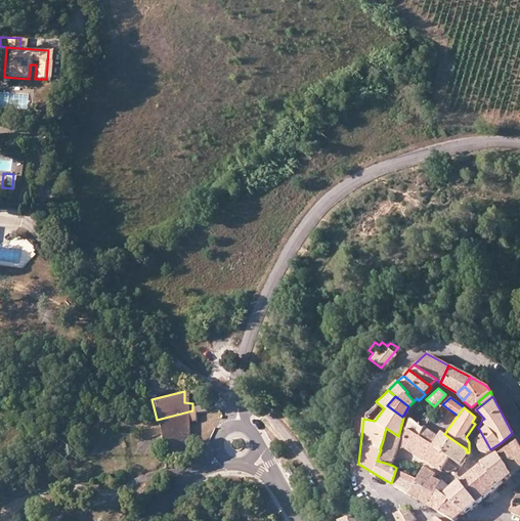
[(192,418),(192,410),(157,420),(162,444),(185,440),(184,418),(192,418)]
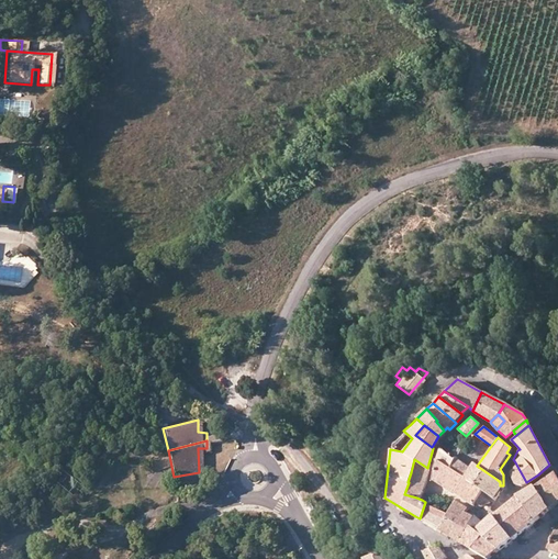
[(437,447),(435,459),(448,467),(453,458),(438,446),(437,447)]
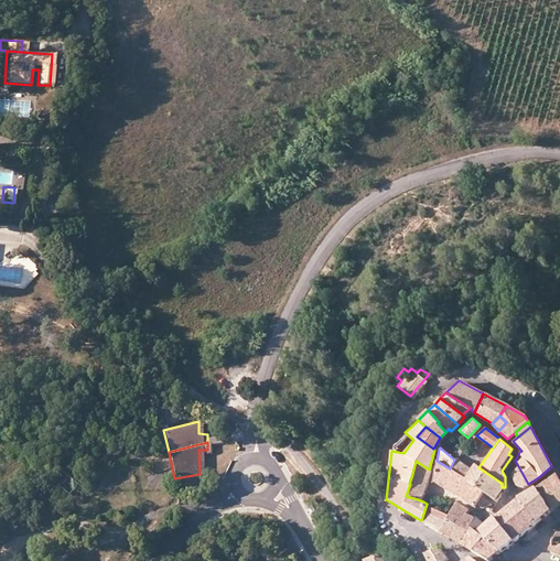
[(450,468),(437,461),(432,481),(455,494),(465,479),(472,471),(456,457),(454,460),(450,468)]
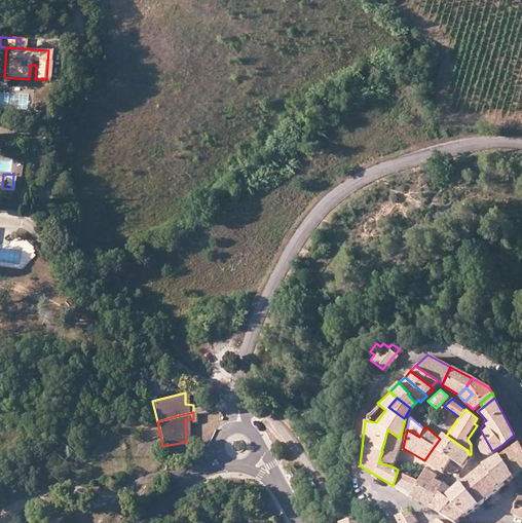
[(393,458),(400,438),(387,430),(384,442),(381,451),(382,451),(378,462),(389,465),(393,458)]
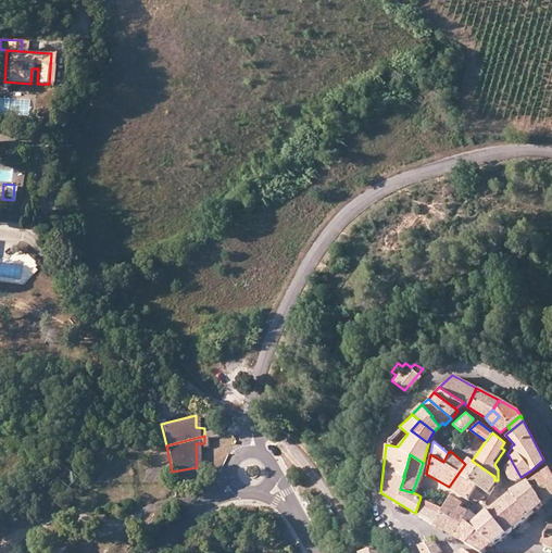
[(473,488),(483,494),(487,492),(494,480),(494,479),(494,478),(494,477),(494,476),(493,476),(492,475),(472,461),(468,457),(465,464),(459,473),(475,484),(473,488)]
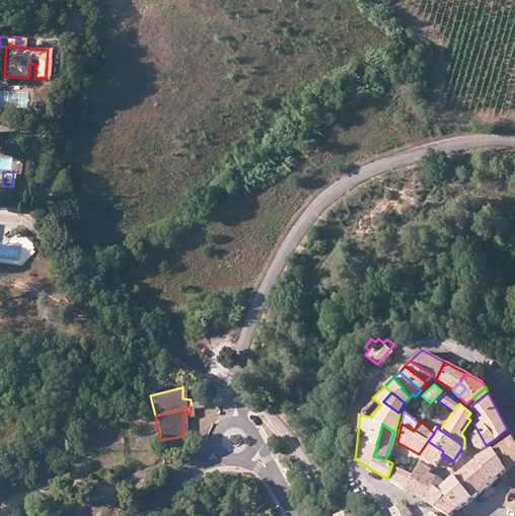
[(484,448),(486,445),(475,427),(471,432),(470,434),(470,435),(469,436),(470,437),(470,438),(474,446),(484,448)]
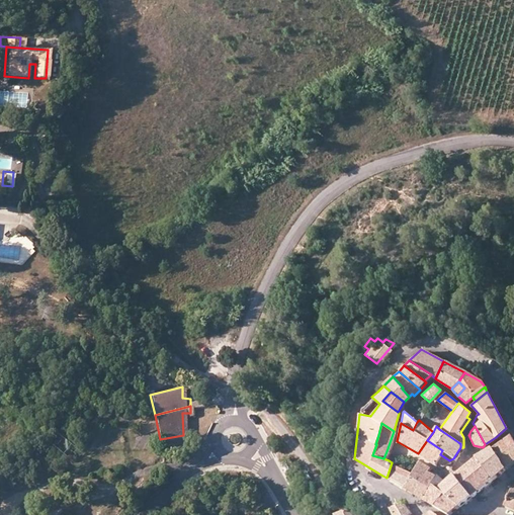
[(490,446),(503,466),(513,457),(513,442),(509,434),(490,446)]
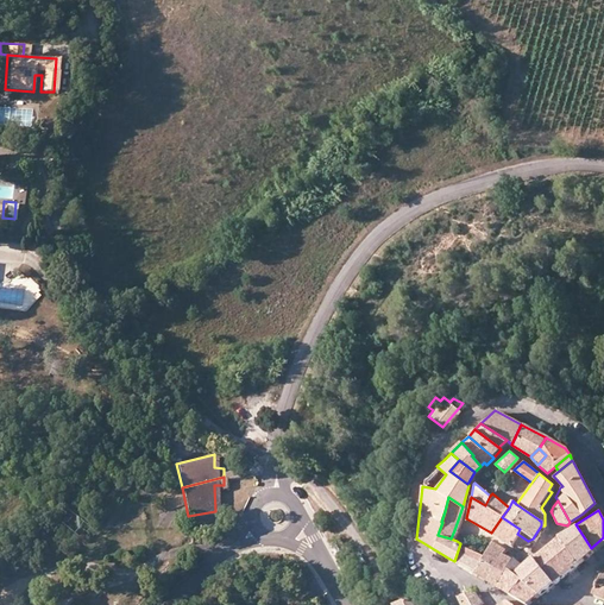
[(215,525),(215,511),(188,516),(190,528),(211,530),(213,529),(215,525)]
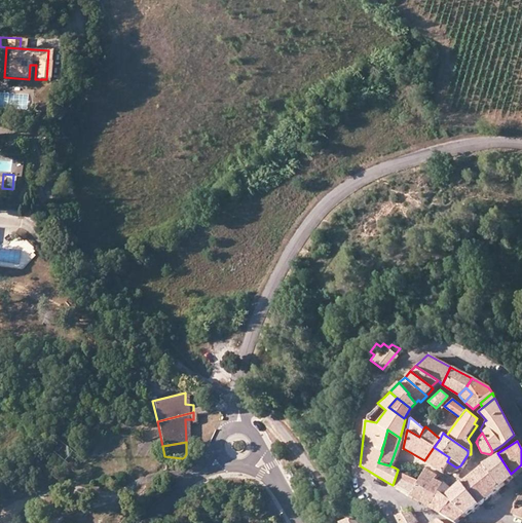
[(434,447),(424,460),(444,473),(456,468),(447,461),(449,457),(434,447)]
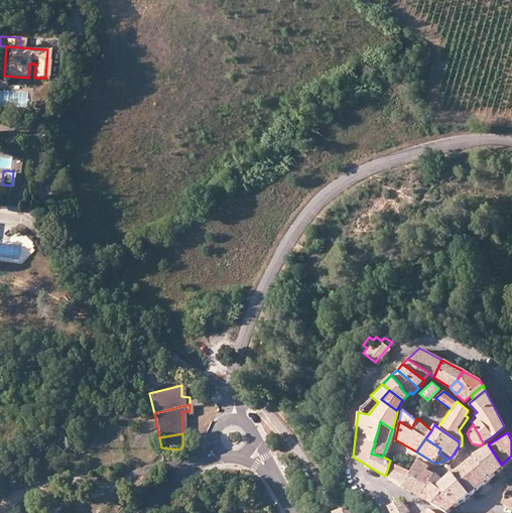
[(475,450),(477,452),(485,446),(484,444),(483,442),(481,445),(472,443),(474,447),(475,450)]
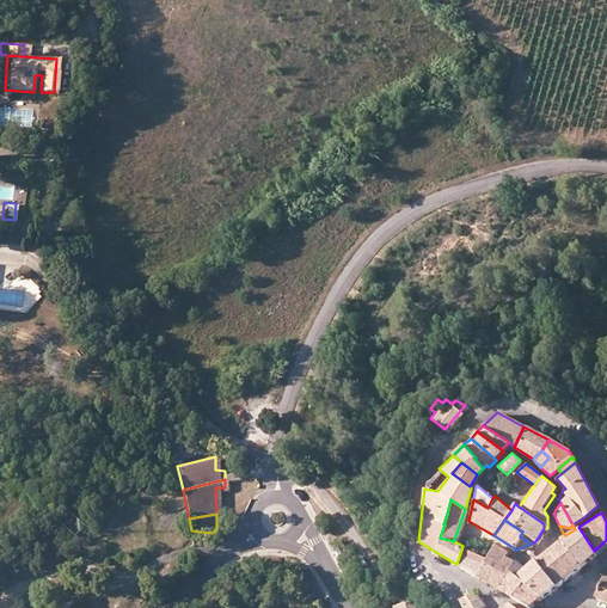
[(565,535),(559,539),(578,564),(594,551),(578,527),(575,529),(565,535)]
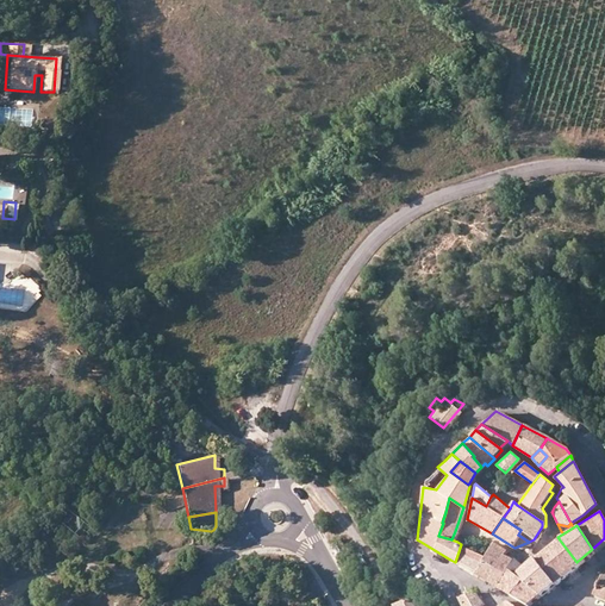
[(557,537),(532,557),(553,582),(577,562),(557,537)]
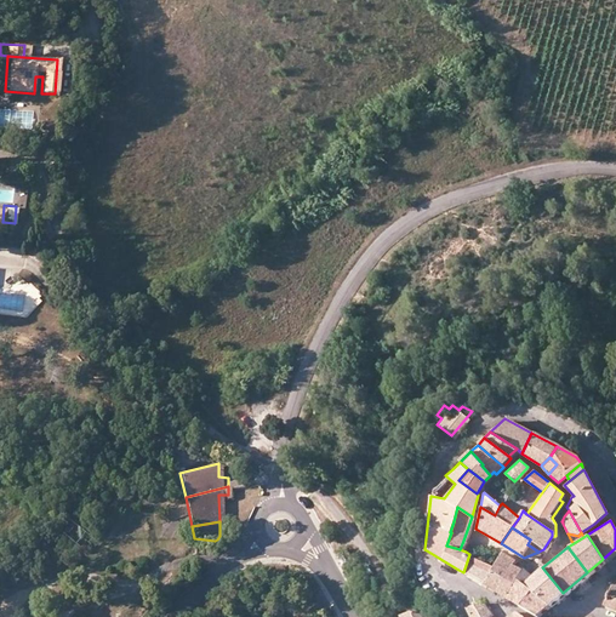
[(469,554),(463,572),(484,584),(490,565),(479,559),(482,555),(471,549),(469,554)]
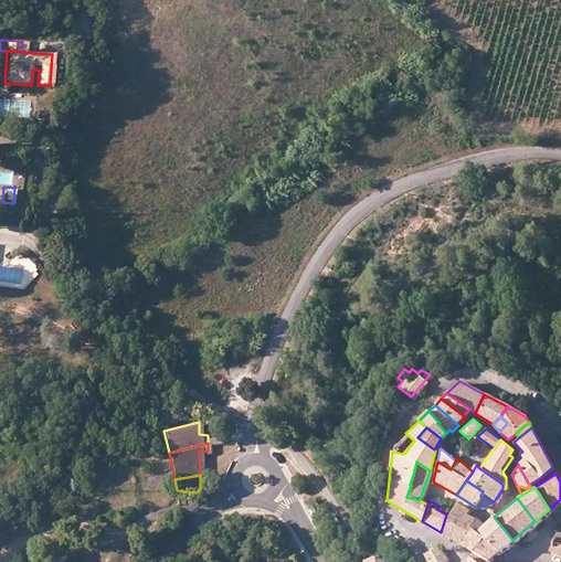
[(446,515),(441,532),(451,538),(465,513),(467,509),(455,501),(446,515)]
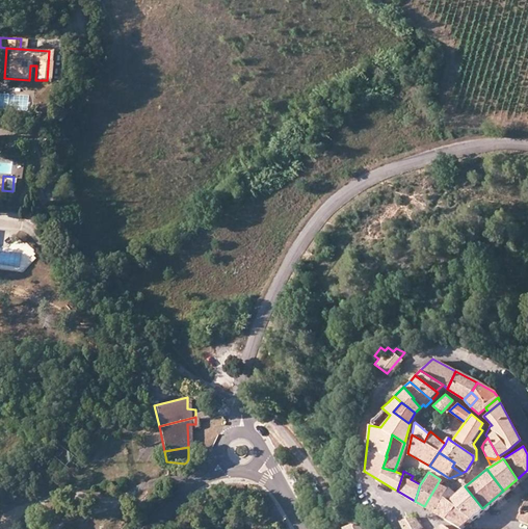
[(438,483),(424,506),(436,513),(442,501),(439,499),(445,488),(438,483)]
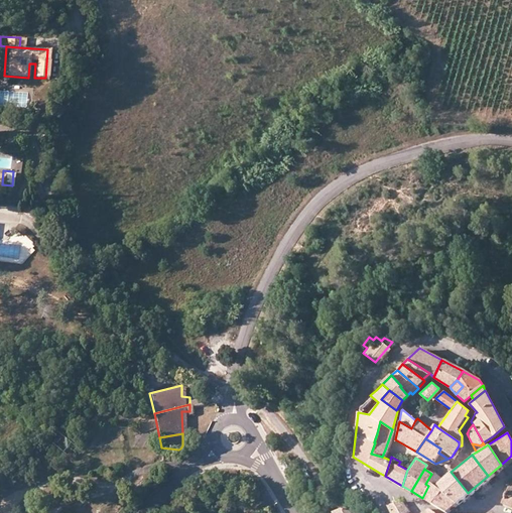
[(435,487),(455,503),(468,493),(451,472),(446,475),(443,472),(439,478),(442,480),(435,487)]
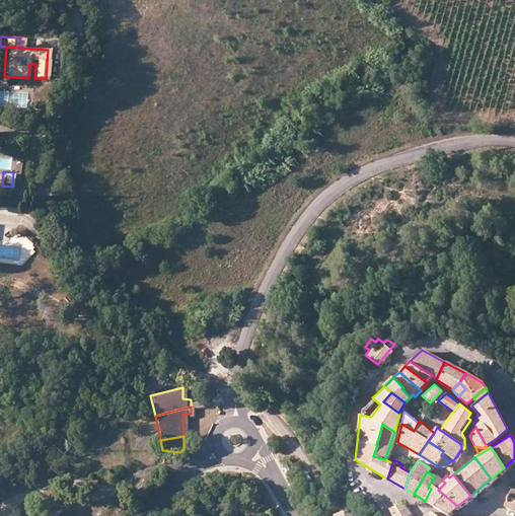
[(431,489),(425,501),(447,514),(457,506),(438,490),(445,483),(442,481),(435,475),(434,476),(428,487),(431,489)]
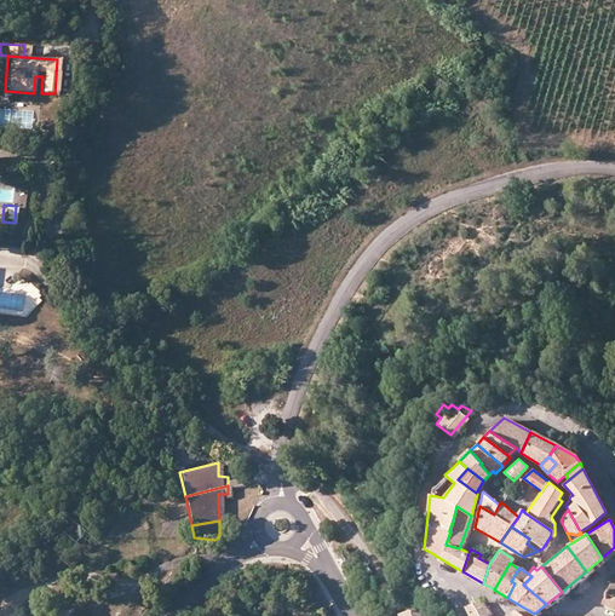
[(614,579),(611,582),(603,605),(614,609),(614,579)]
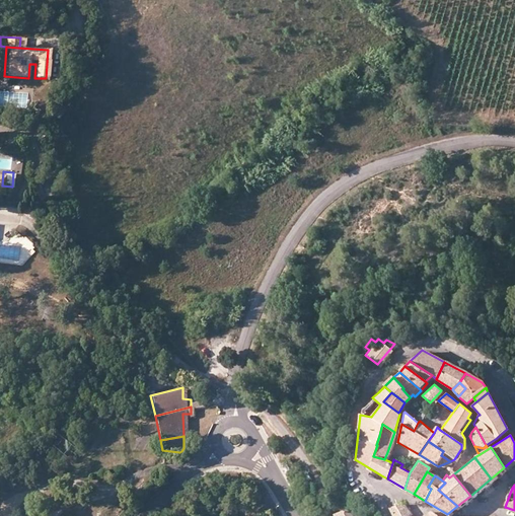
[(400,502),(387,507),(391,515),(401,515),(408,512),(400,502)]
